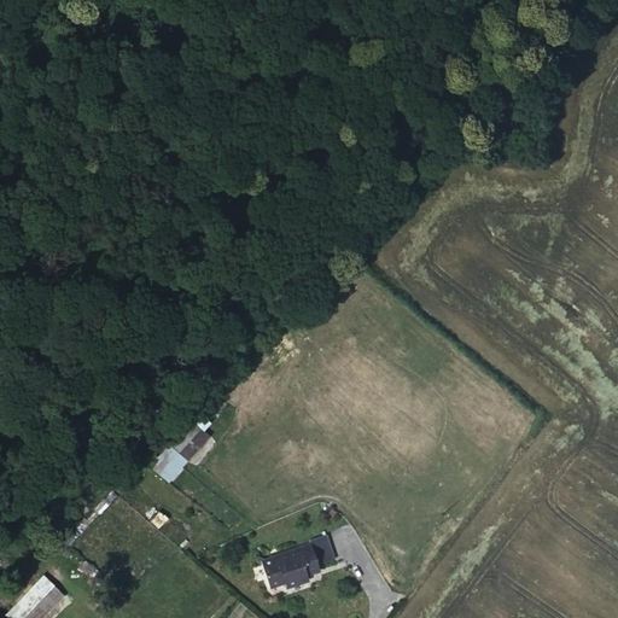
[(150,465),(168,482),(210,436),(204,430),(210,424),(199,413),(150,465)]
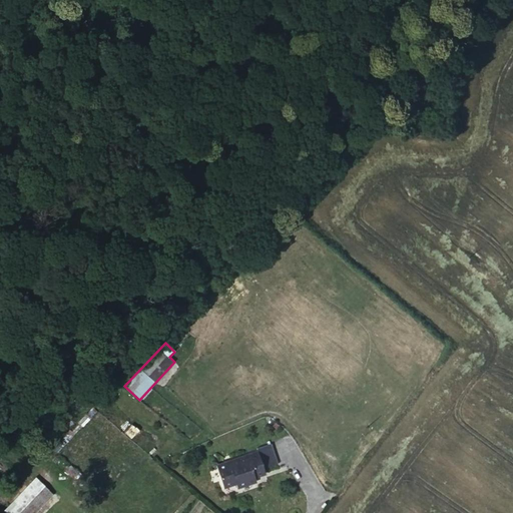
[(258,452),(215,466),(223,488),(235,484),(236,488),(255,482),(254,477),(266,474),(258,452)]
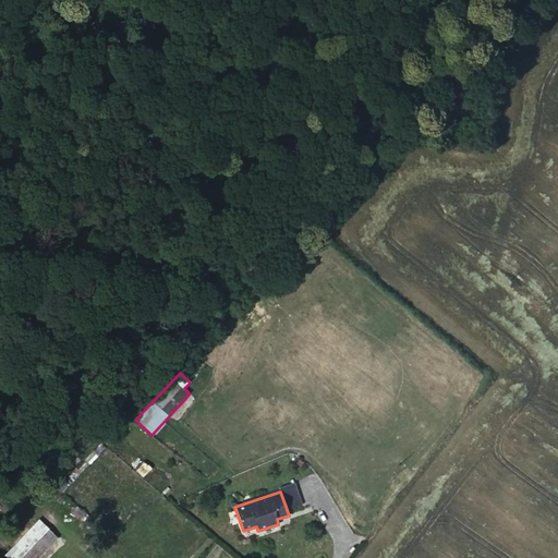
[(4,555),(8,557),(21,557),(49,530),(39,520),(4,555)]
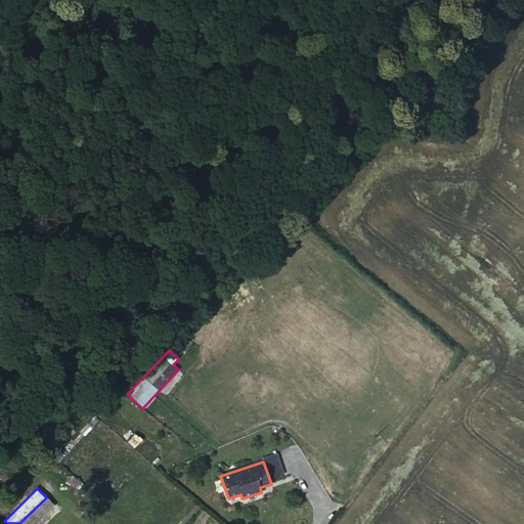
[(96,494),(92,500),(98,506),(103,499),(96,494)]
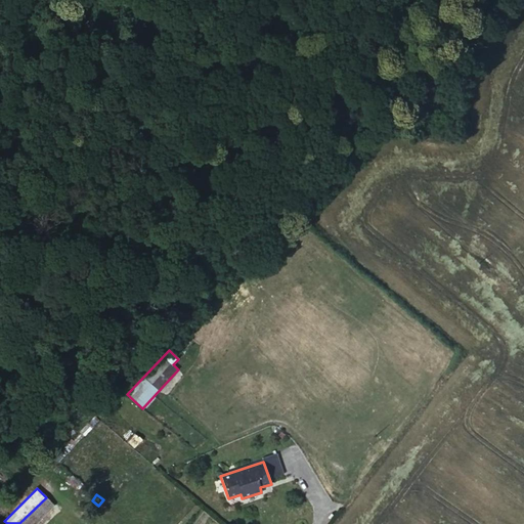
[(46,497),(19,523),(32,523),(52,503),(46,497)]
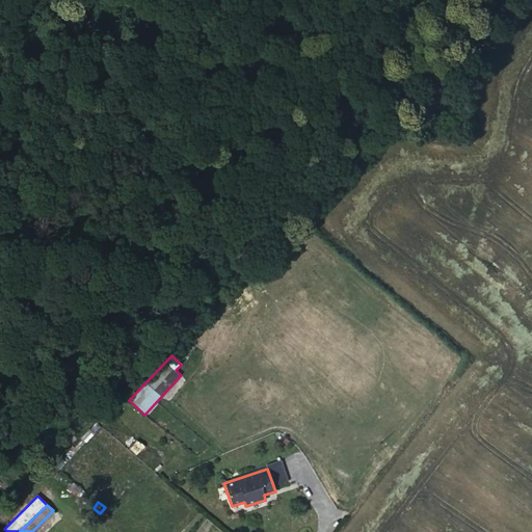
All buildings are outlined.
